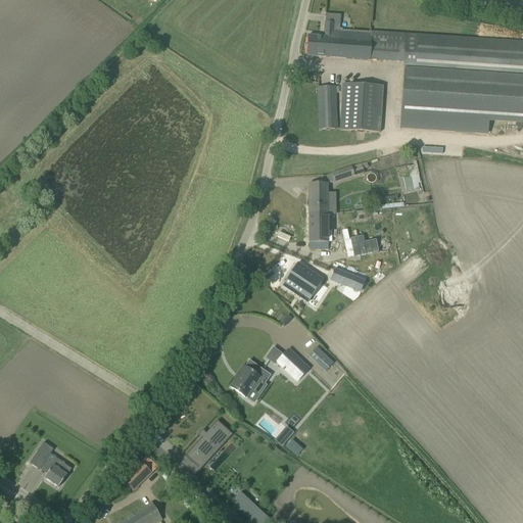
[(371,32),(369,60),(403,62),(399,127),(487,133),(487,120),(522,122),(522,41),(417,35),(418,16),(410,16),(411,0),(369,0),(368,32),(371,32)]
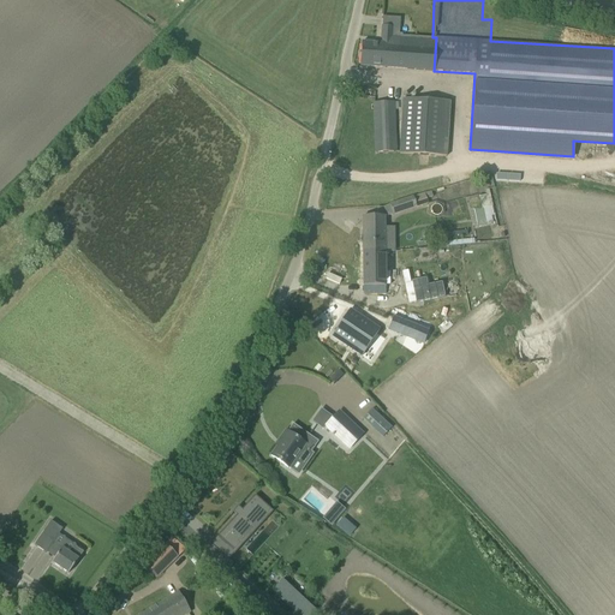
[(380,43),(362,42),(360,66),(434,71),(436,37),(433,37),(399,35),(400,18),(382,17),(382,27),(380,43)]
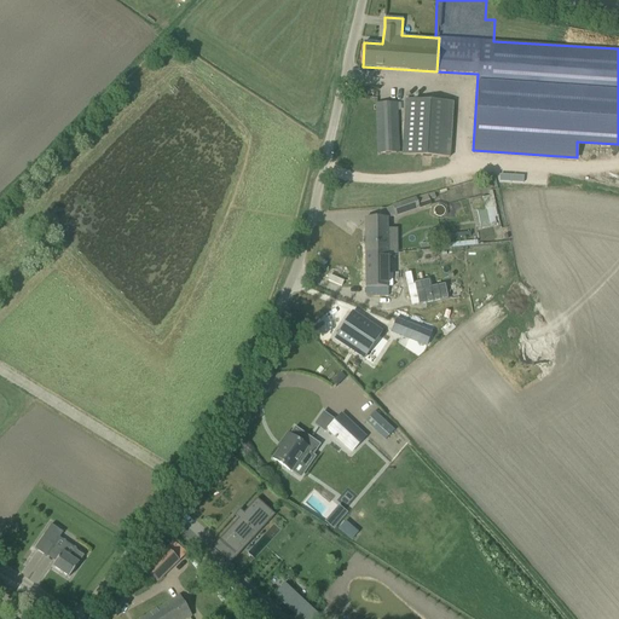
[(453,103),(376,98),(371,174),(400,177),(401,155),(450,158),(453,103)]
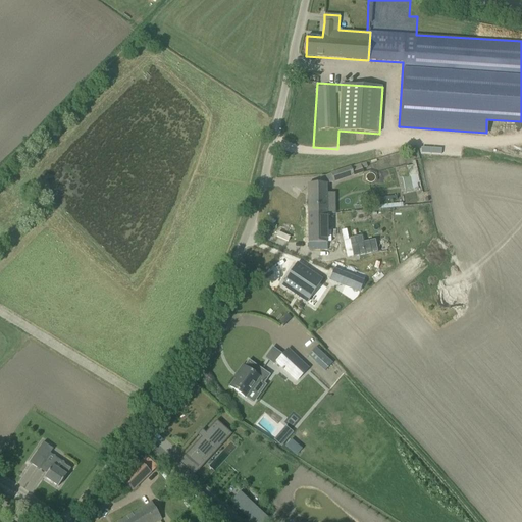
[(330,173),(333,184),(363,173),(360,164),(351,167),(330,173)]
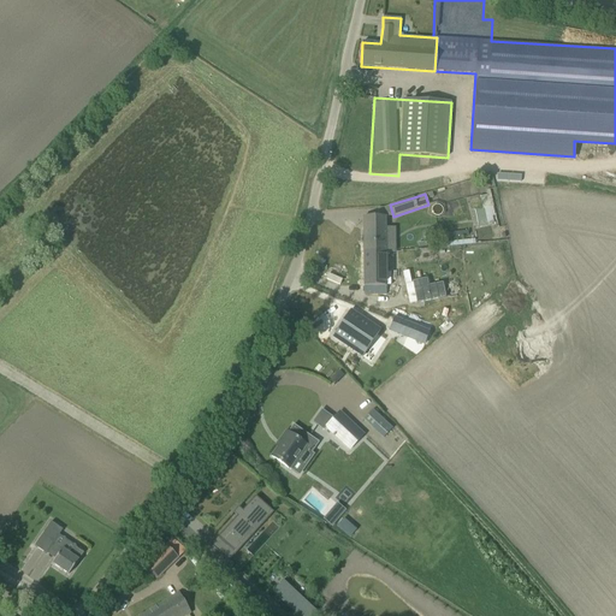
[(478,226),(496,223),(490,195),(475,199),(477,200),(472,200),(478,226)]
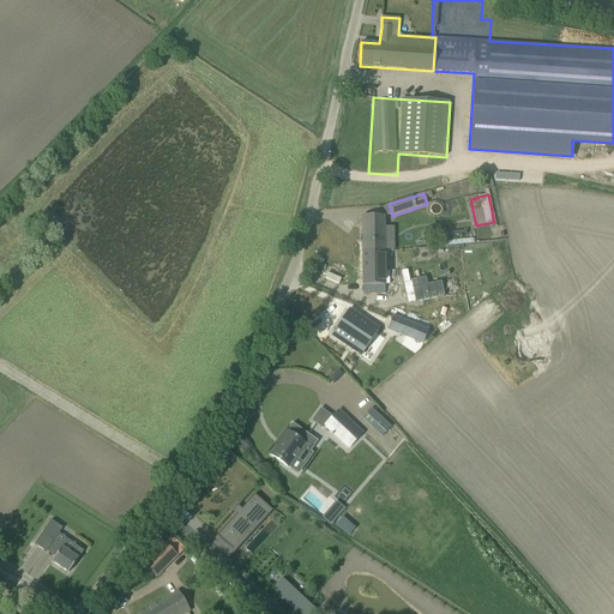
[(362,216),(362,252),(362,294),(384,294),(384,286),(392,286),(392,271),(385,271),(385,252),(393,252),(393,228),(384,228),(384,216),(362,216)]
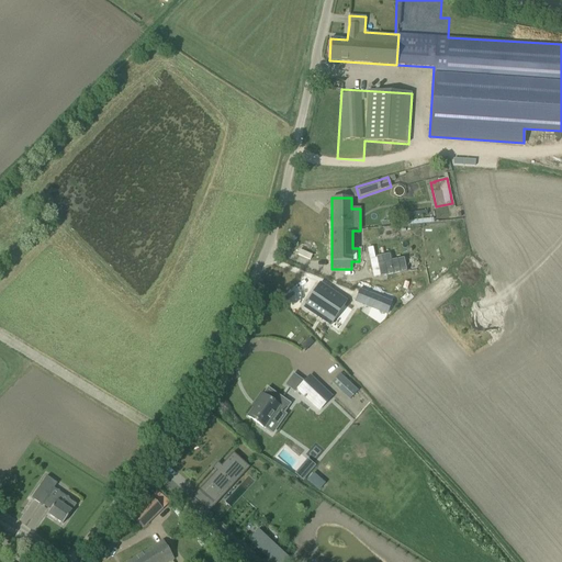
[(407,270),(404,256),(391,259),(390,253),(375,256),(381,277),(407,270)]
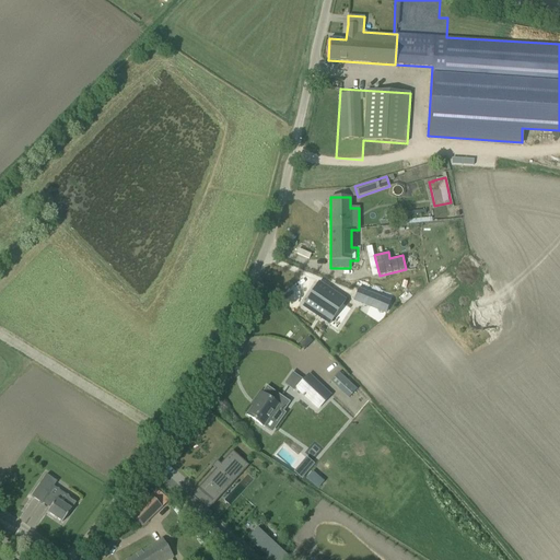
[(329,324),(346,301),(327,289),(318,282),(302,306),(329,324)]
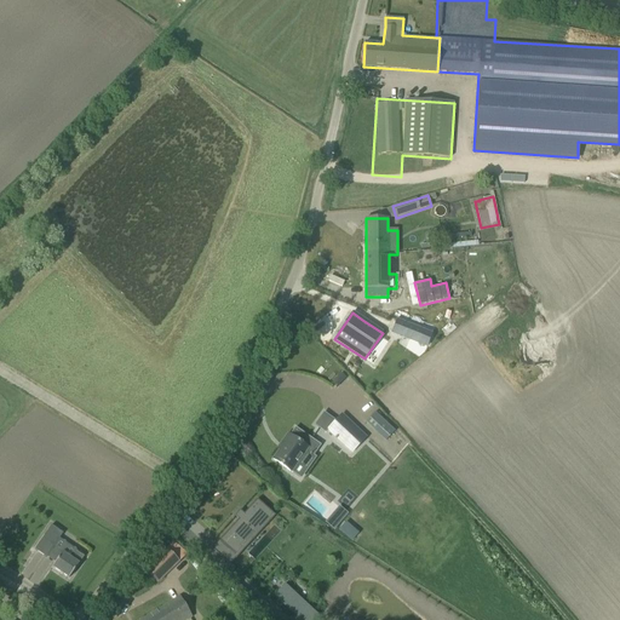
[(396,320),(391,333),(426,348),(431,334),(396,320)]
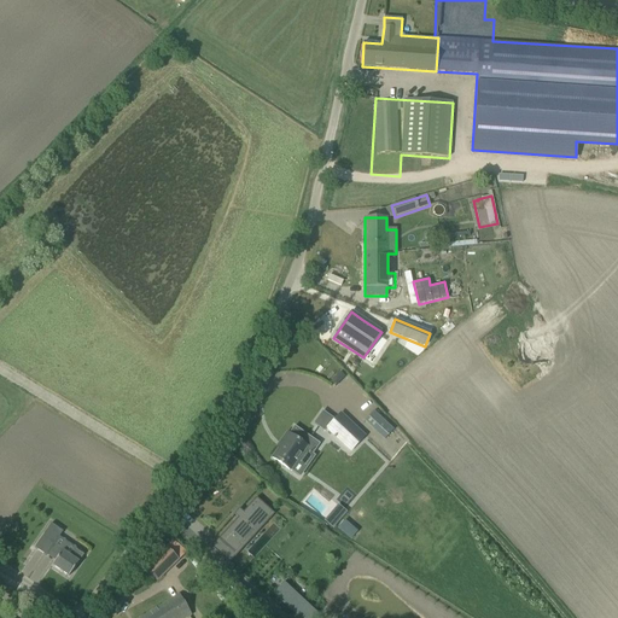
[(339,372),(330,383),(334,386),(344,377),(339,372)]
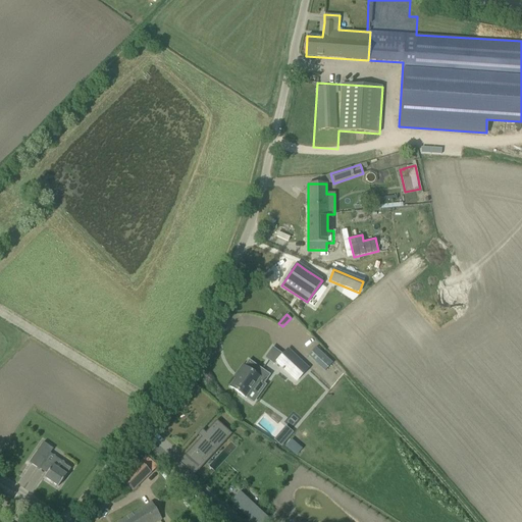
[(272,348),(265,359),(272,364),(274,362),(296,382),(308,369),(288,350),(282,355),(272,348)]
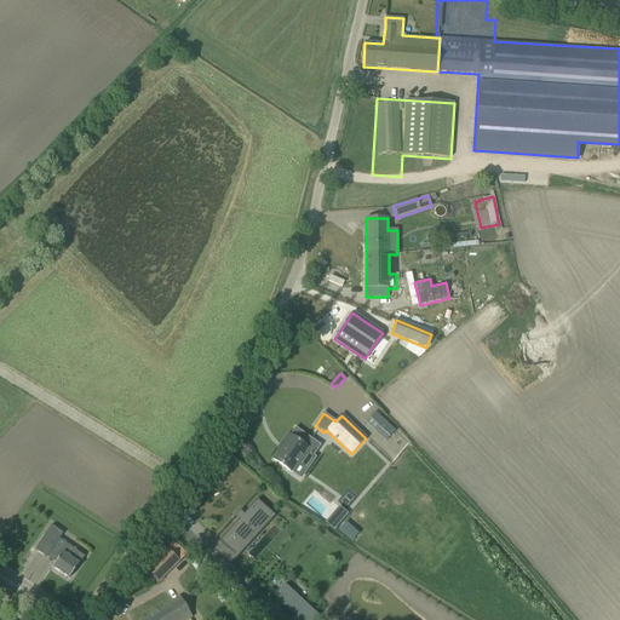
[(283,445),(273,460),(291,472),(297,464),(305,470),(314,458),(313,457),(320,446),(296,429),(290,436),(287,435),(282,443),(283,445)]
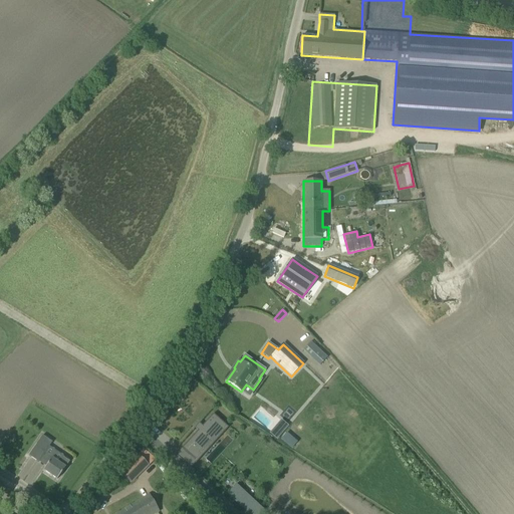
[(198,431),(181,449),(194,462),(201,455),(199,453),(213,437),(215,439),(226,426),(213,414),(202,427),(199,424),(195,428),(198,431)]
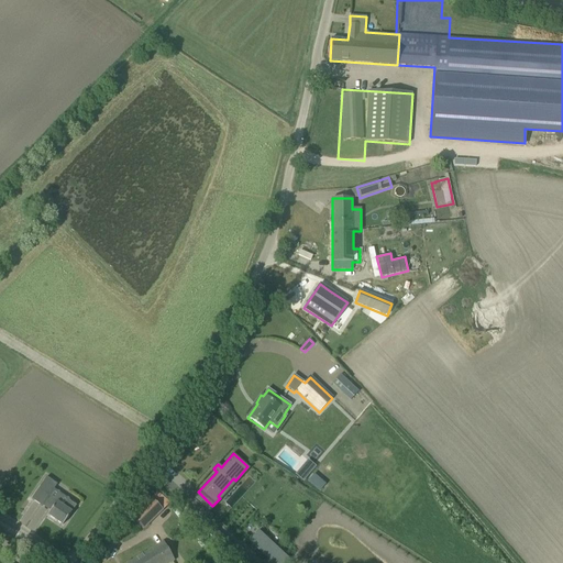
[(46,477),(31,499),(42,507),(56,485),(46,477)]
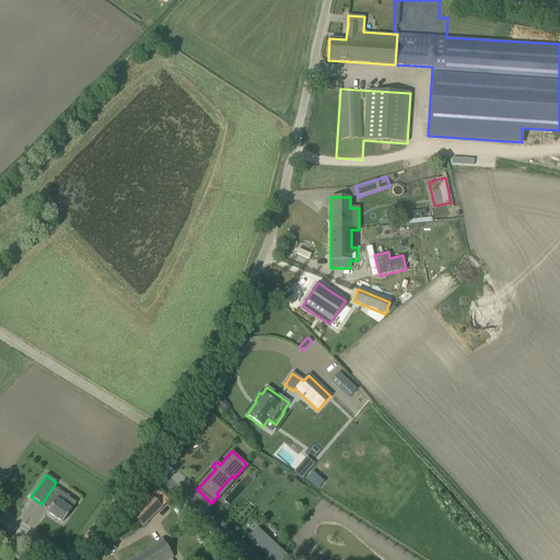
[(129,513),(142,526),(161,508),(148,494),(129,513)]
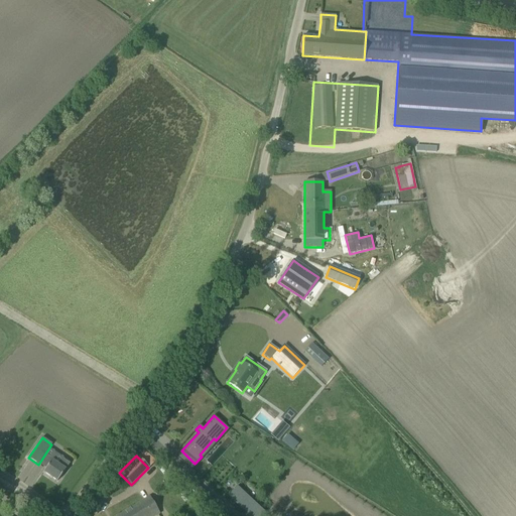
[(65,470),(69,464),(62,460),(58,465),(51,460),(43,472),(57,482),(66,470),(65,470)]
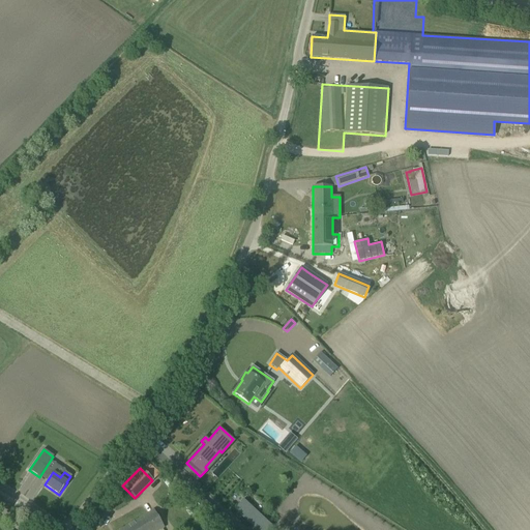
[(268,529),(272,526),(259,512),(264,507),(257,500),(251,505),(243,498),(234,508),(252,526),(247,529),(268,529)]
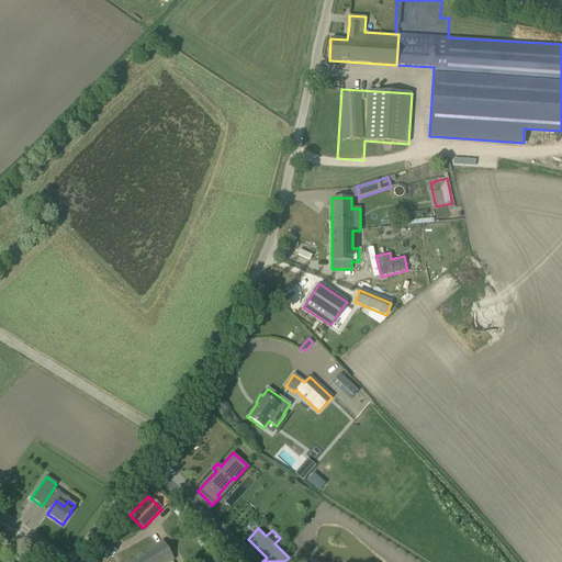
[(128,561),(168,561),(175,559),(163,541),(128,561)]
